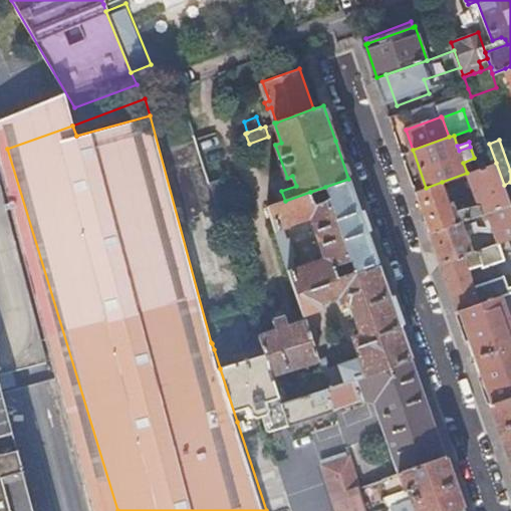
[(504,185),(496,163),(468,173),(479,203),(482,213),(510,203),(510,200),(504,185)]
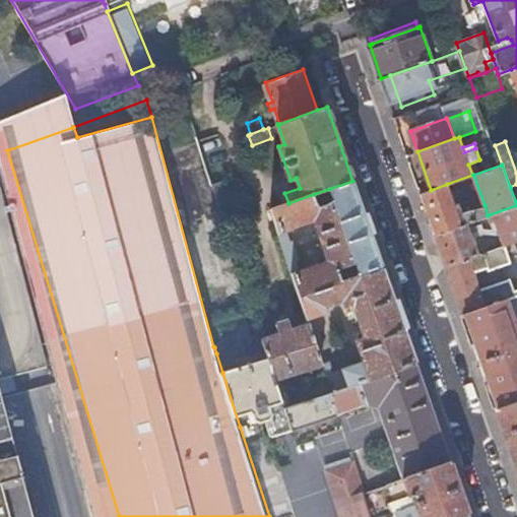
[(224,180),(213,183),(223,213),(235,209),(224,180)]
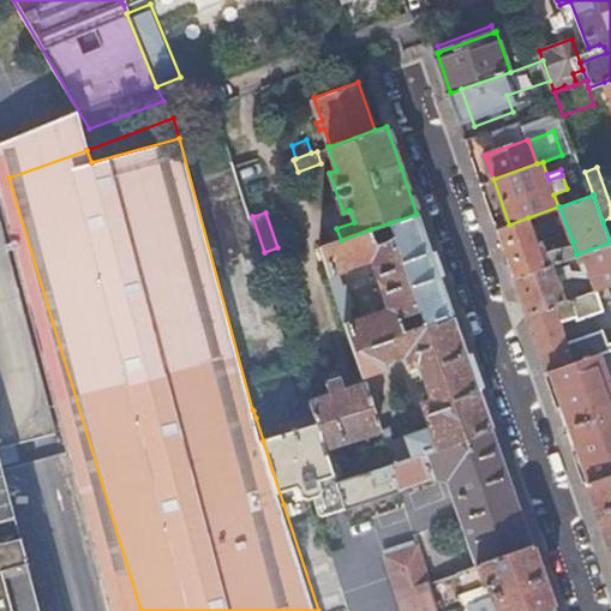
[(419,312),(424,327),(453,316),(435,267),(417,214),(389,223),(394,238),(376,244),(371,229),(341,240),(322,246),(357,351),(405,333),(401,319),(419,312)]
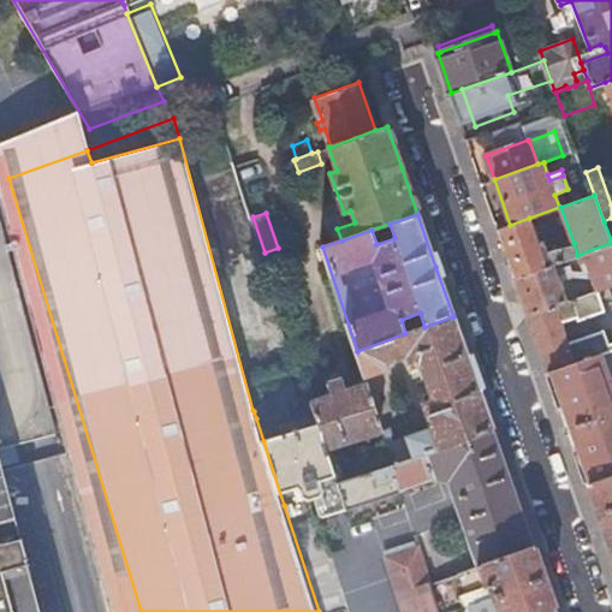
[(510,225),(499,229),(504,241),(516,278),(553,265),(565,260),(560,248),(542,254),(529,218),(510,225)]
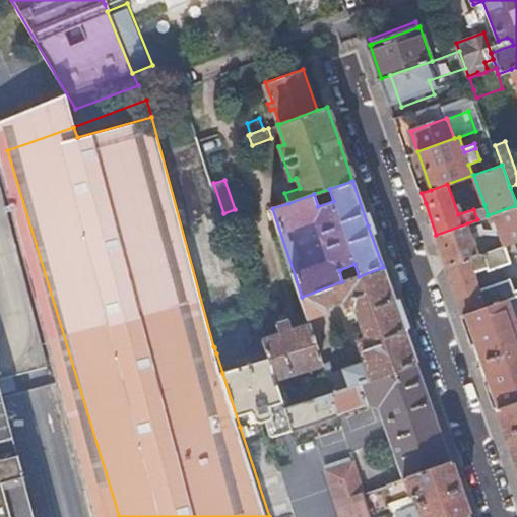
[(0,380),(38,370),(50,367),(2,186),(0,186),(0,324),(0,327),(0,380)]
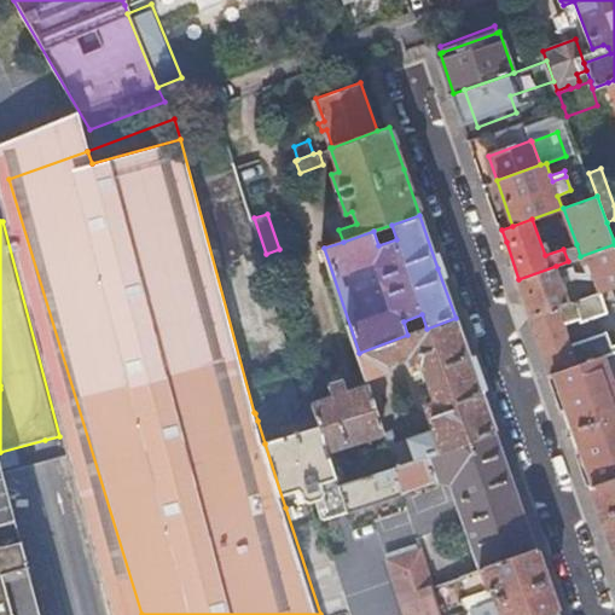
[(556,266),(518,279),(532,315),(613,286),(614,285),(614,244),(580,256),(572,260),(578,277),(562,283),(556,266)]
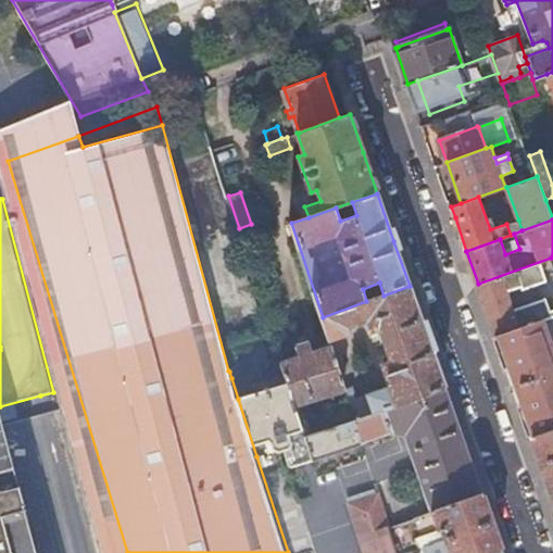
[(522,230),(518,220),(506,224),(511,235),(514,234),(522,230)]
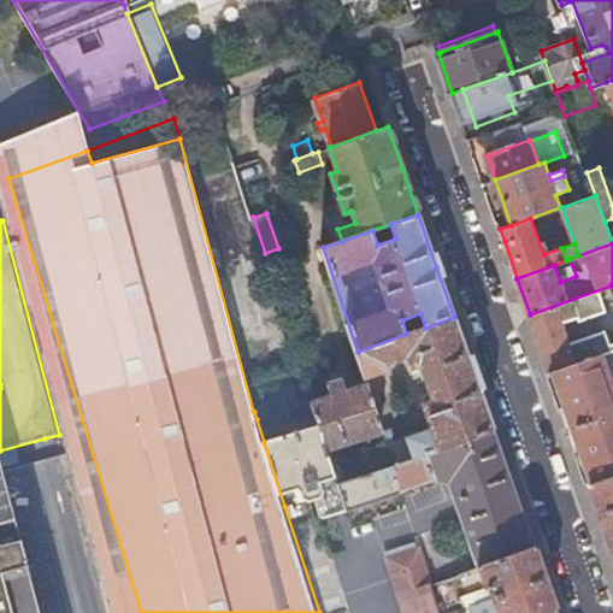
[(611,286),(530,314),(550,372),(602,353),(612,349),(612,342),(608,343),(603,330),(569,342),(561,323),(579,316),(581,319),(605,310),(601,299),(612,294),(612,289),(611,286)]
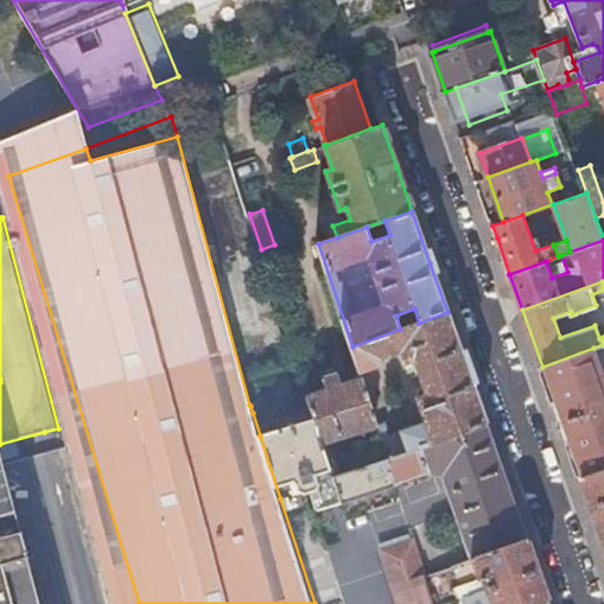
[(459,345),(447,312),(419,323),(400,329),(353,347),(362,377),(377,424),(388,457),(487,423),(459,345)]
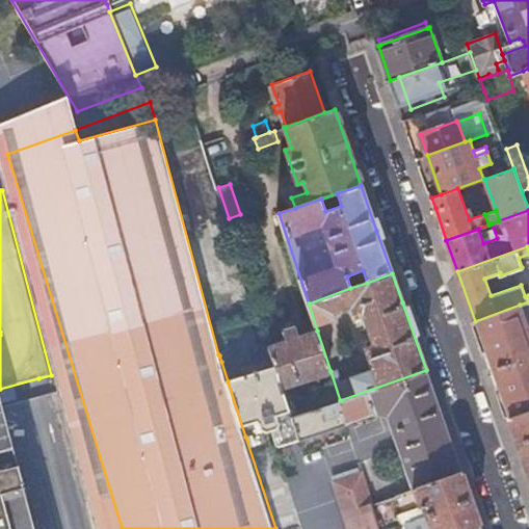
[(528,329),(520,305),(475,321),(509,419),(528,412),(528,329)]
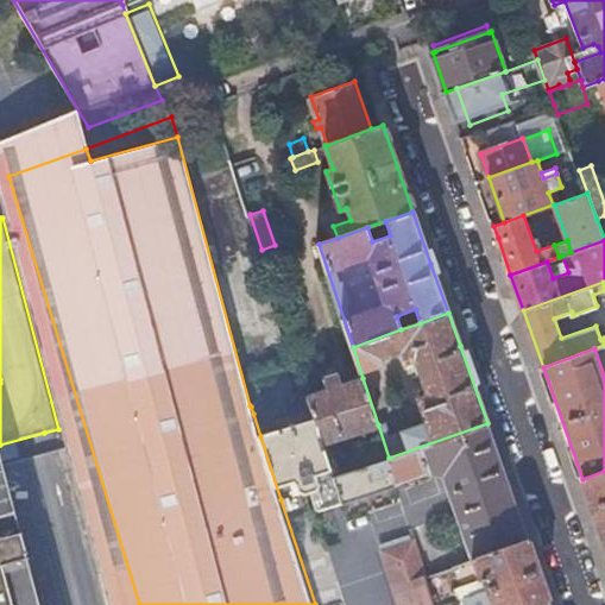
[(329,390),(309,396),(314,408),(316,417),(325,442),(378,424),(363,378),(344,385),(340,372),(325,377),(329,390)]
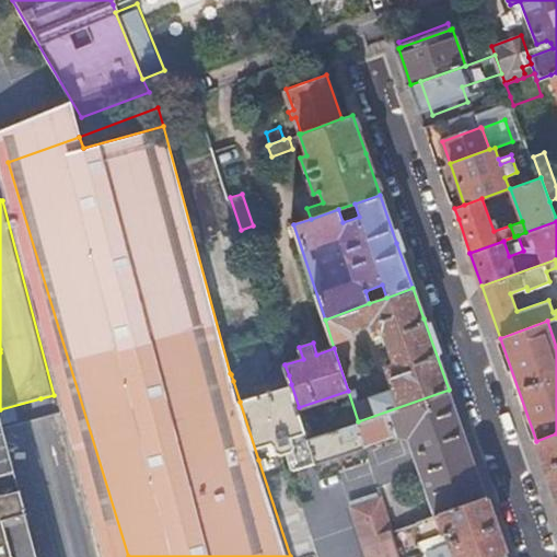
[(291,384),(289,375),(257,386),(260,395),(291,384)]
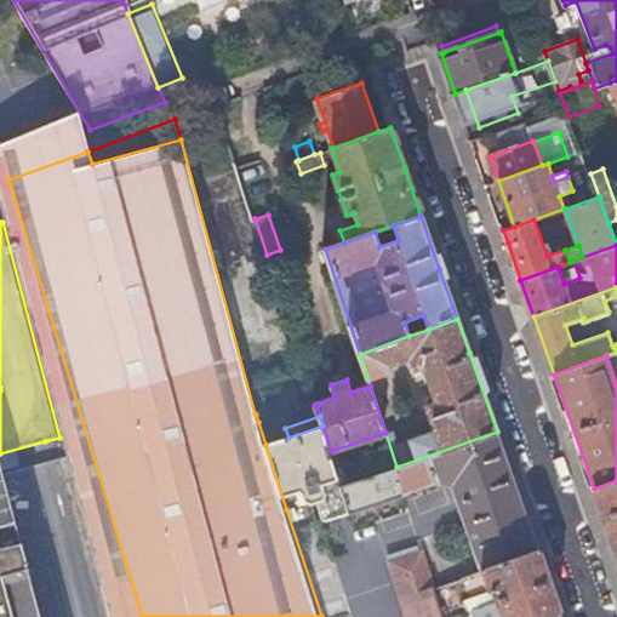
[(289,438),(266,445),(286,509),(308,502),(310,503),(319,501),(325,516),(327,520),(349,512),(350,514),(406,495),(405,491),(436,480),(453,485),(460,502),(466,520),(483,570),(538,550),(519,493),(497,432),(396,467),(343,486),(331,451),(323,426),(289,438)]
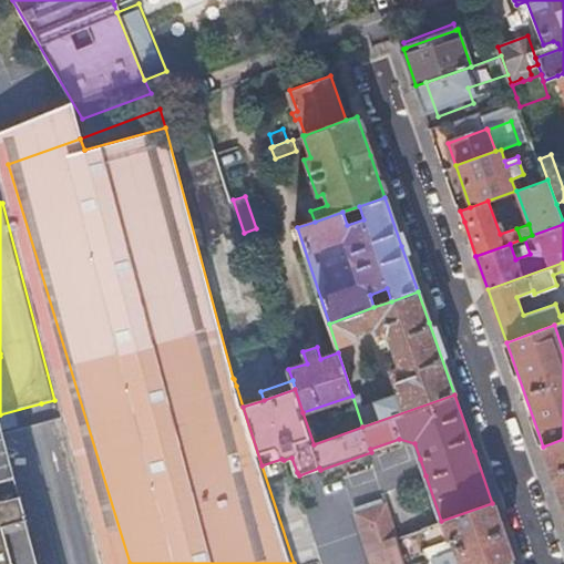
[(0,563),(37,563),(0,428),(0,563)]
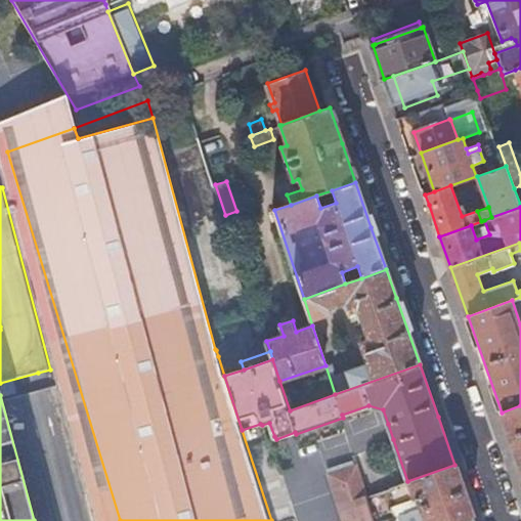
[(520,405),(502,413),(520,467),(520,405)]
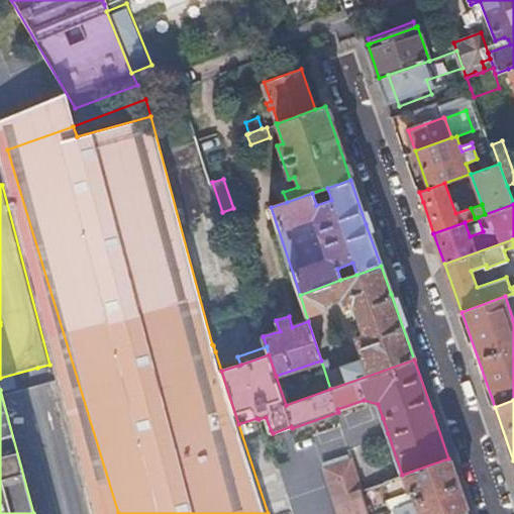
[(371,513),(363,489),(352,457),(326,467),(341,513),(371,513)]
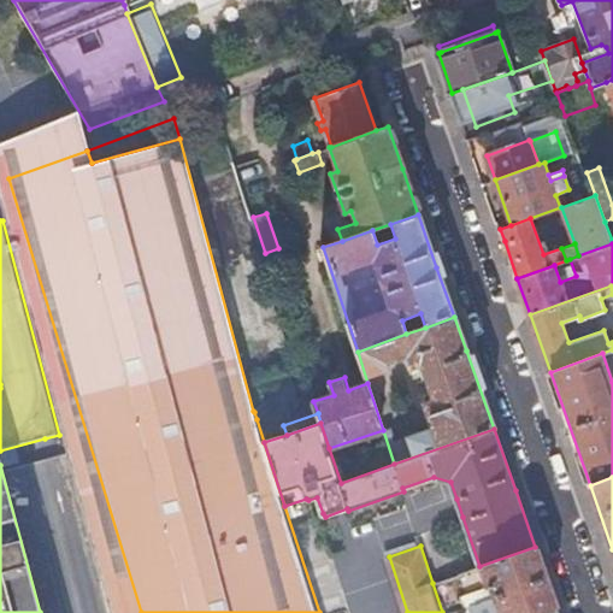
[(535,547),(479,566),(487,587),(496,583),(500,595),(494,596),(500,612),(544,612),(556,609),(544,575),(535,547)]
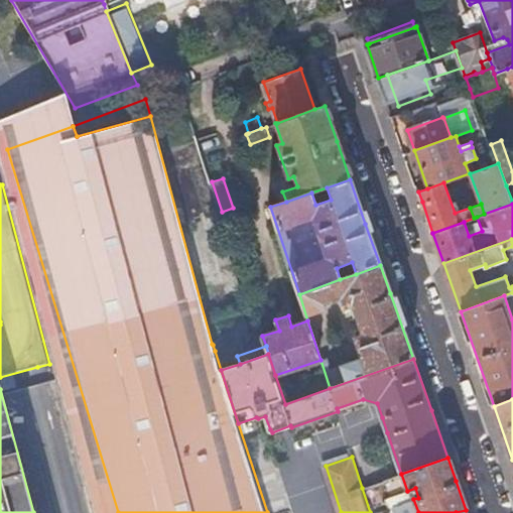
[(397,512),(385,480),(362,488),(370,512),(397,512)]
